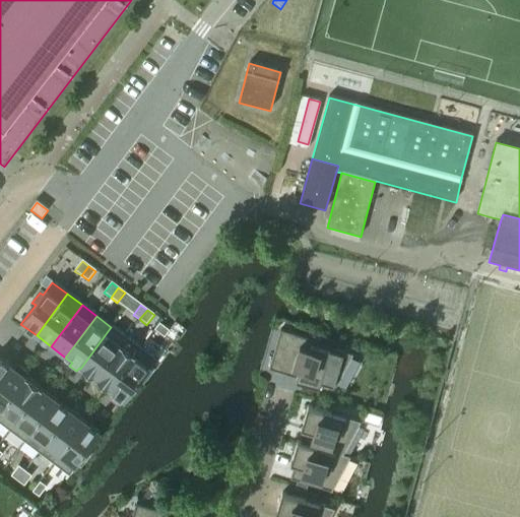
[(165,338),(170,331),(159,324),(154,331),(165,338)]
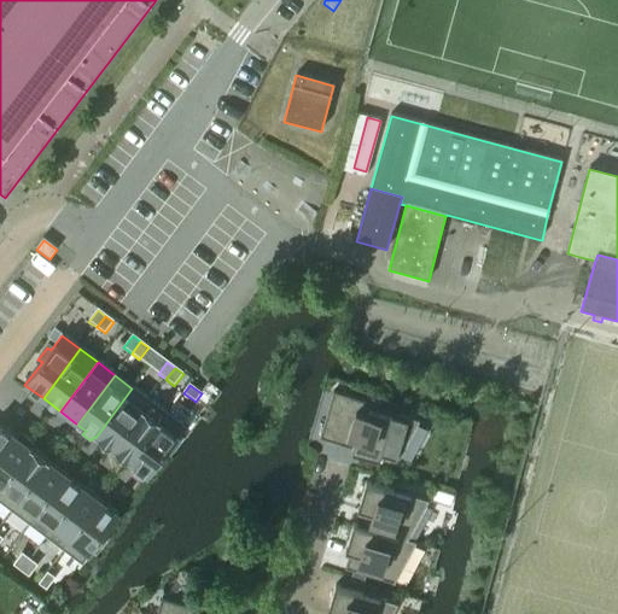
[(112,451),(150,402),(132,389),(95,438),(112,451)]
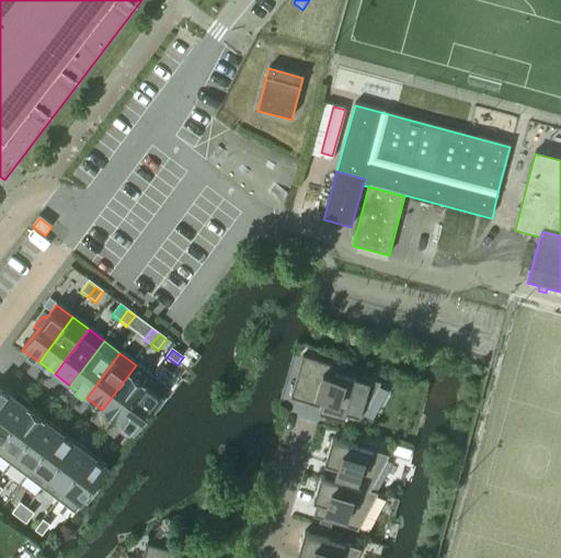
[(361,421),(380,384),(356,377),(357,374),(302,357),(289,400),(320,409),(318,413),(344,420),(345,417),(361,421)]
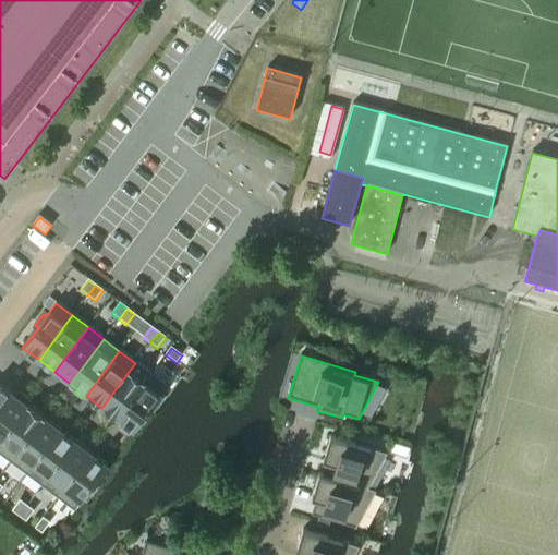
[(117,419),(150,374),(135,363),(101,408),(117,419)]
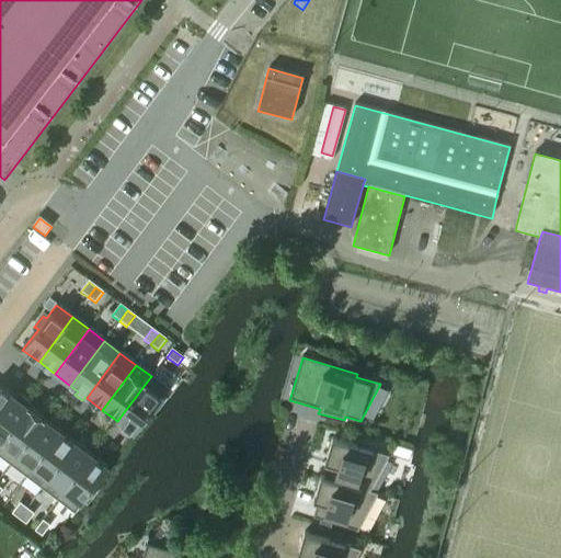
[(153,416),(162,405),(158,402),(168,389),(151,376),(117,421),(135,434),(150,413),(153,416)]
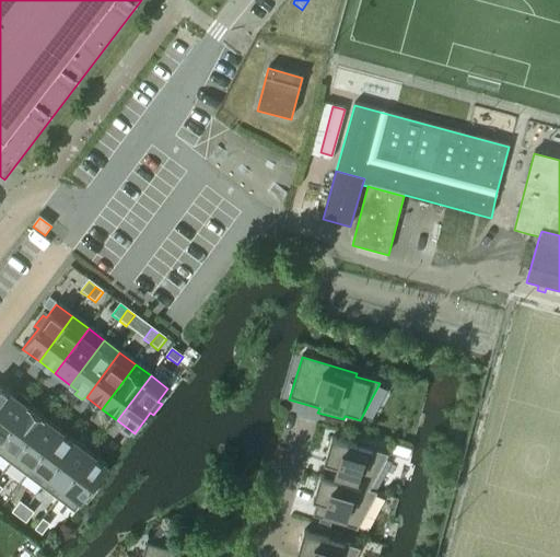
[(0,413),(13,396),(0,386),(0,413)]
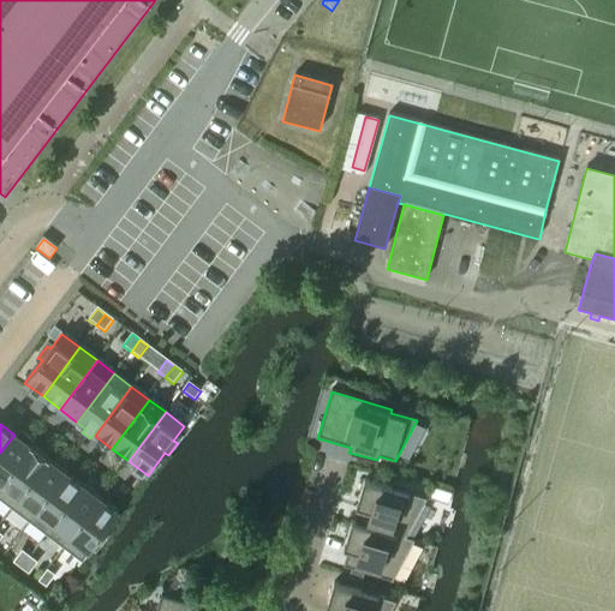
[(22,441),(15,435),(0,453),(0,489),(31,448),(30,448),(34,443),(24,437),(22,441)]
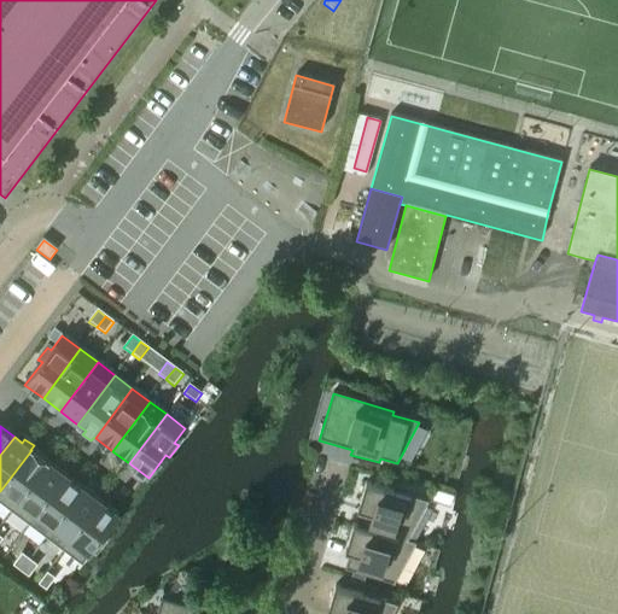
[(0,503),(12,512),(48,463),(31,450),(0,491),(0,503)]
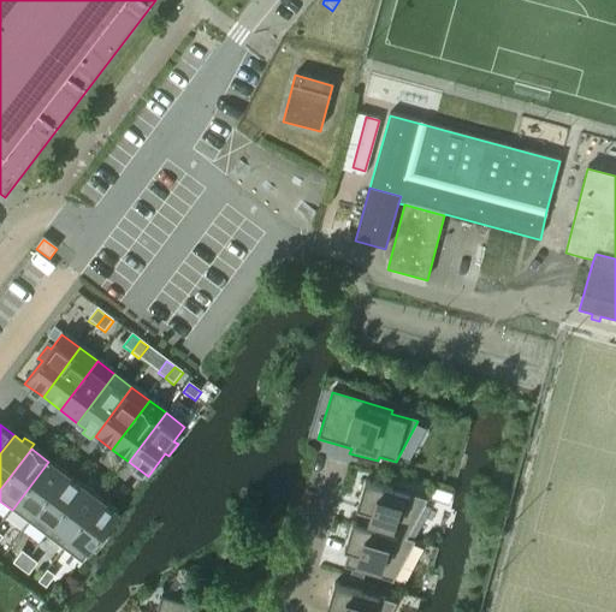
[(29,523),(66,475),(48,462),(12,510),(29,523)]
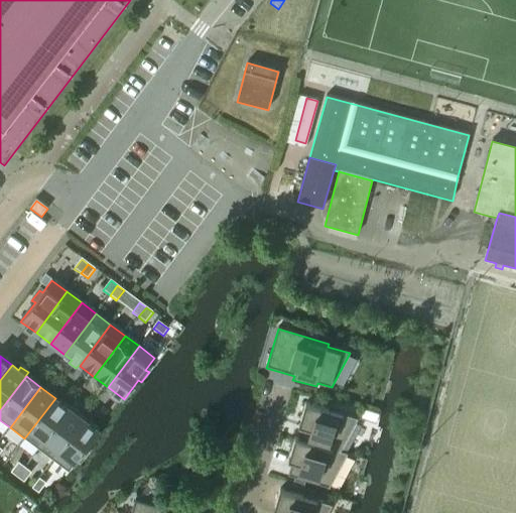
[(38,450),(70,408),(55,398),(24,438),(38,450)]
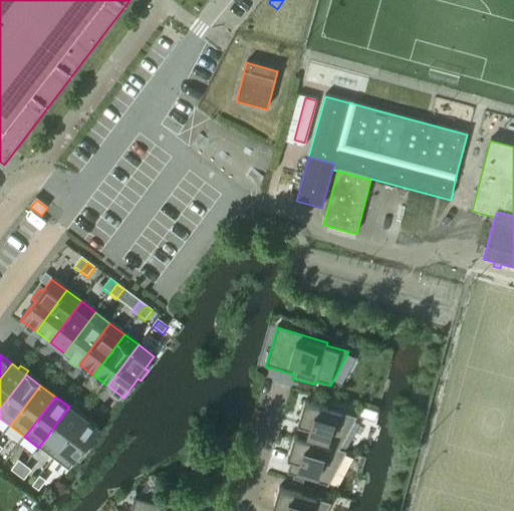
[(304,403),(297,427),(301,428),(297,439),(297,440),(338,452),(338,451),(356,419),(304,403)]
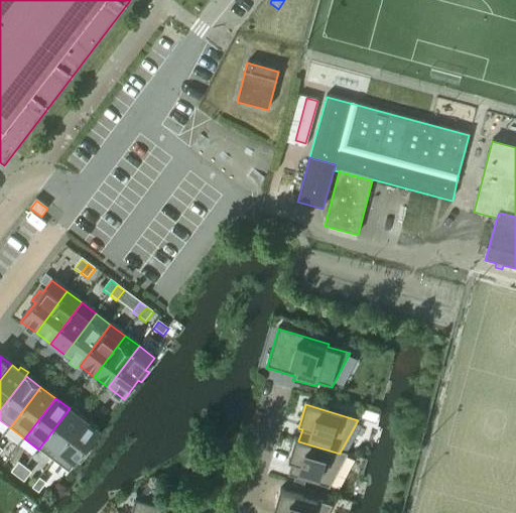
[(53,461),(84,419),(70,408),(38,450),(53,461)]
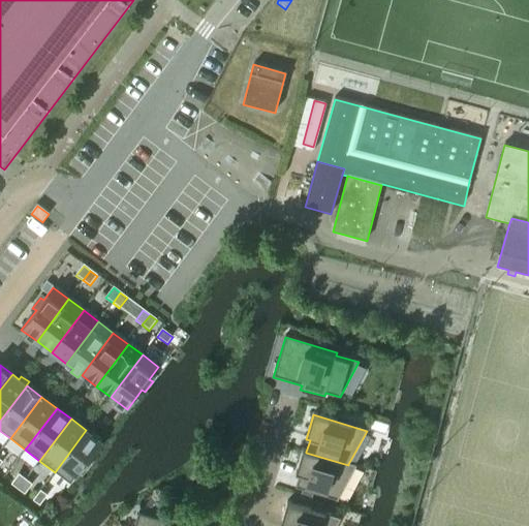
[(82,476),(89,465),(86,463),(102,442),(86,430),(55,472),(70,484),(78,473),(82,476)]
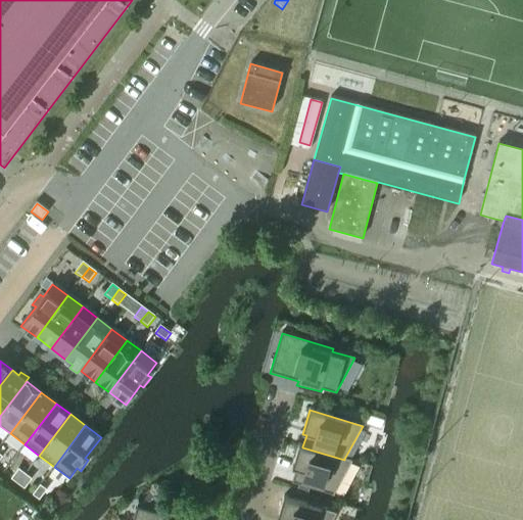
[(299,445),(292,469),(295,470),(292,483),(298,485),(296,492),(307,495),(310,488),(332,495),(333,497),(352,461),(344,459),(344,460),(302,447),(302,446),(299,445)]
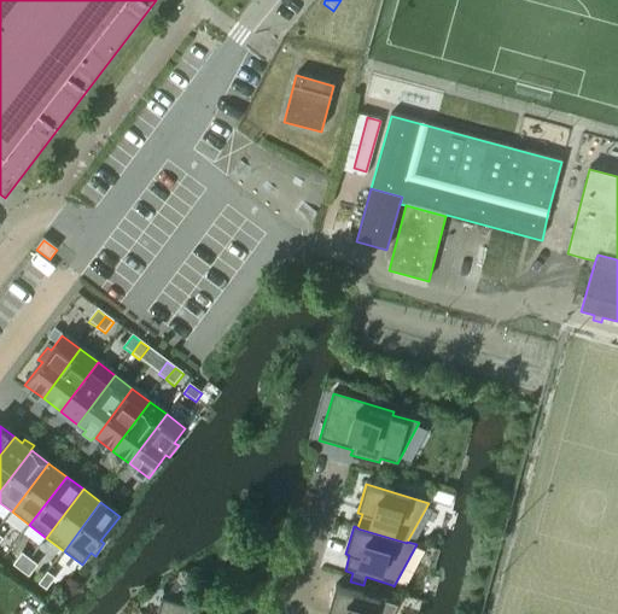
[(21,572),(29,561),(22,555),(13,567),(21,572)]
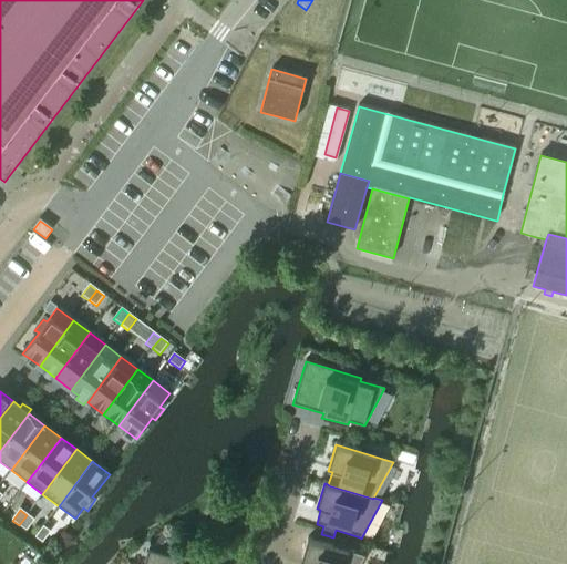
[(27,531),(34,521),(27,515),(19,525),(27,531)]
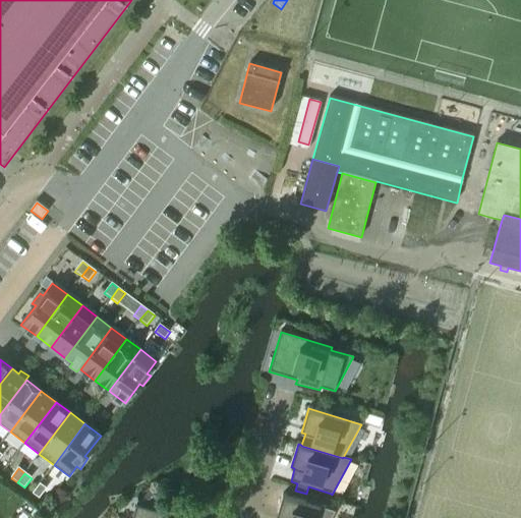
[(39,499),(46,490),(40,483),(32,494),(39,499)]
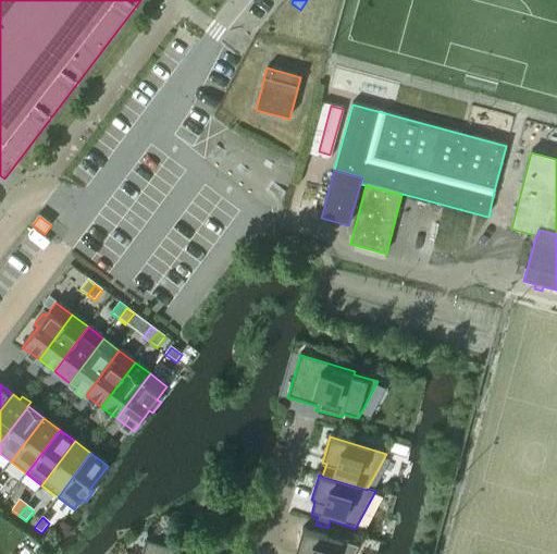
[(158,536),(163,529),(157,522),(150,530),(158,536)]
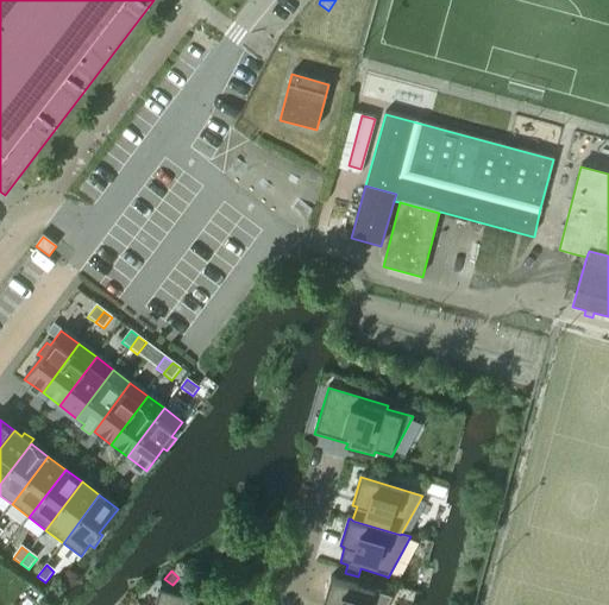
[(388,604),(391,598),(330,579),(322,604),(388,604)]
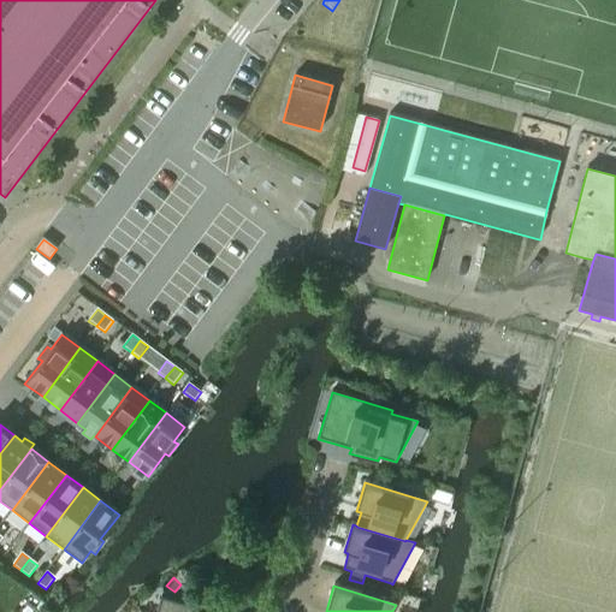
[(193,611),(194,607),(161,598),(157,611),(193,611)]
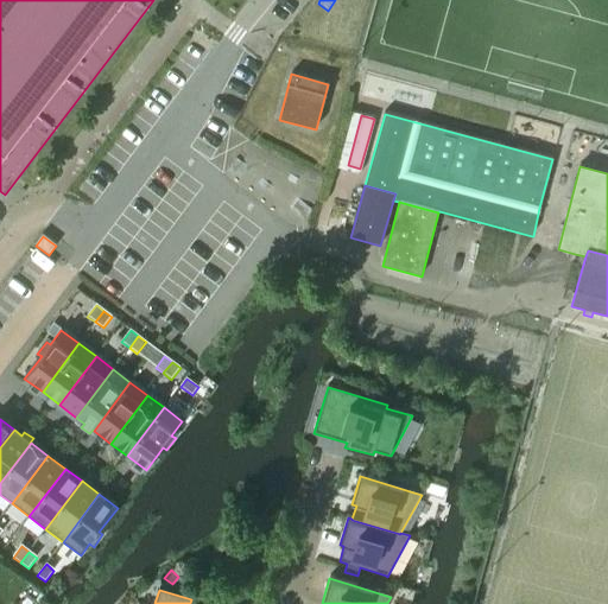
All buildings are outlined.
